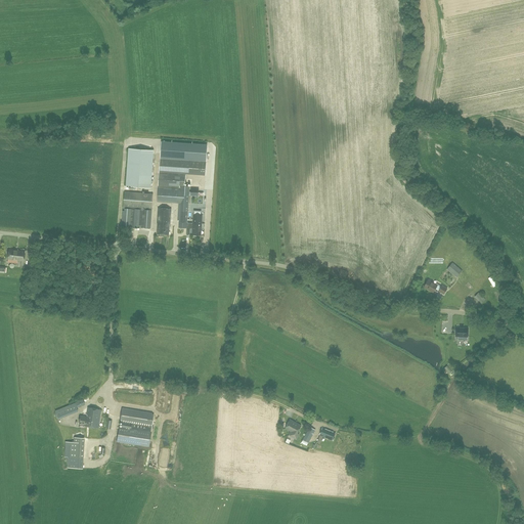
[(150,187),(153,150),(128,148),(126,186),(150,187)]
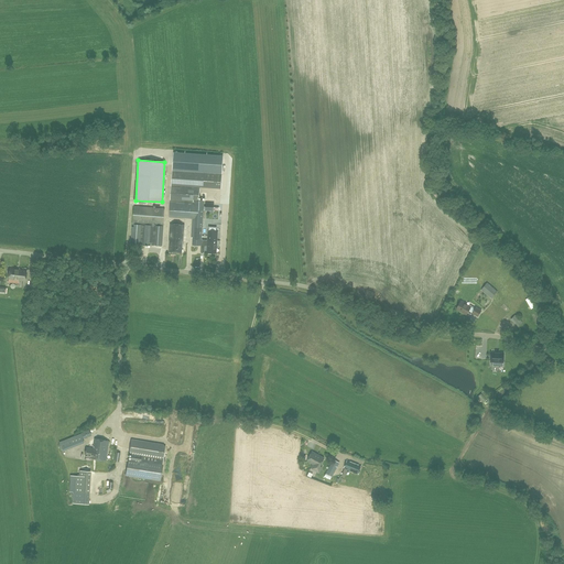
[(173,171),(171,198),(194,199),(195,187),(221,188),(223,174),(173,171)]
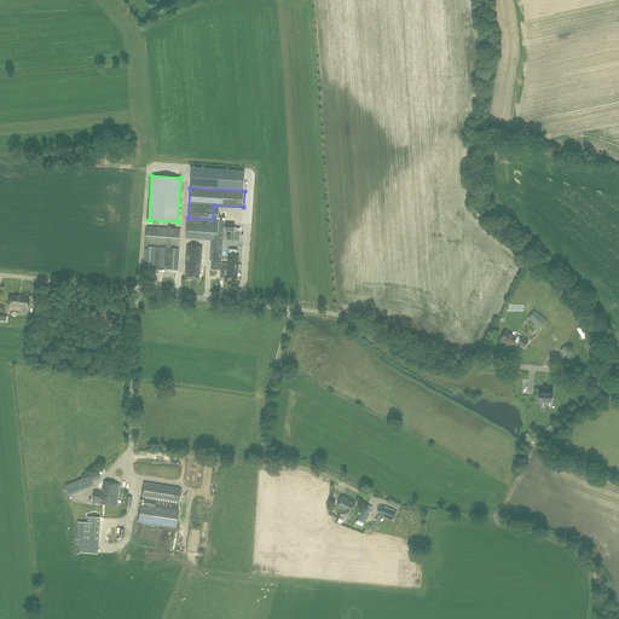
[(229,264),(221,264),(224,220),(187,218),(186,238),(212,241),(210,260),(212,260),(212,268),(220,270),(225,271),(225,268),(227,268),(229,264)]
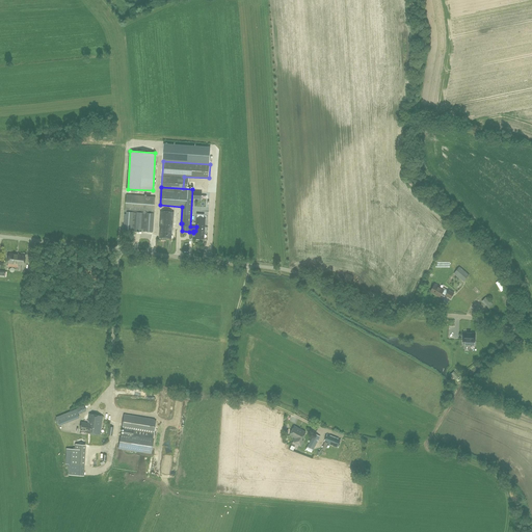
[(127,214),(125,214),(124,224),(124,230),(153,232),(155,197),(127,195),(125,210),(127,210),(127,214)]
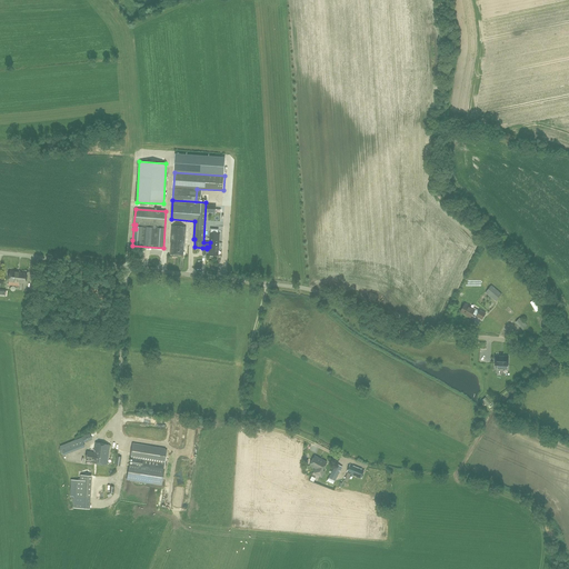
[(185,243),(186,227),(171,226),(170,242),(171,242),(170,255),(183,255),(183,243),(185,243)]
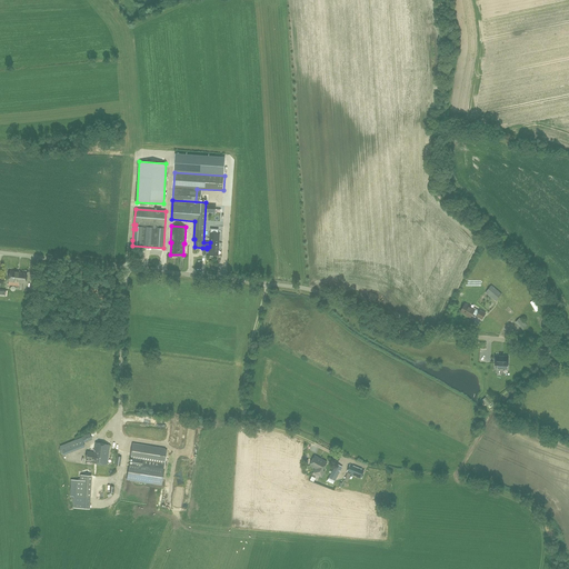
[(219,242),(210,242),(209,256),(218,256),(219,242)]
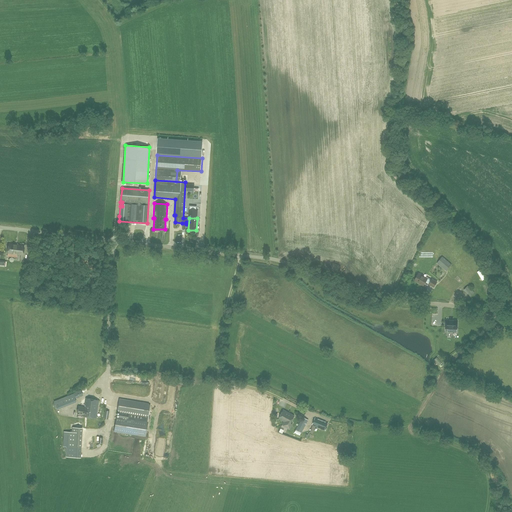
[(23,255),(24,246),(9,244),(8,253),(7,256),(17,258),(17,254),(23,255)]
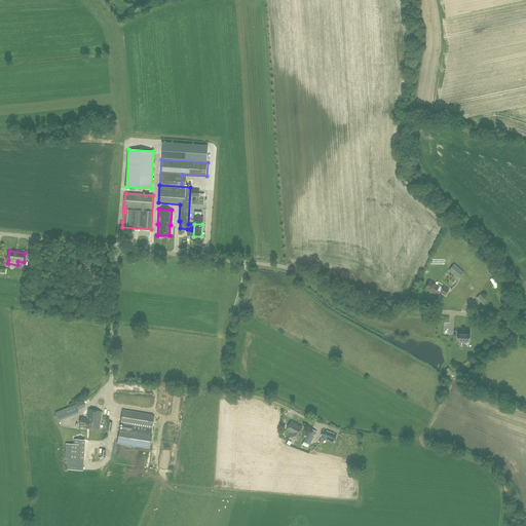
[(458,278),(464,271),(454,263),(449,270),(458,278)]
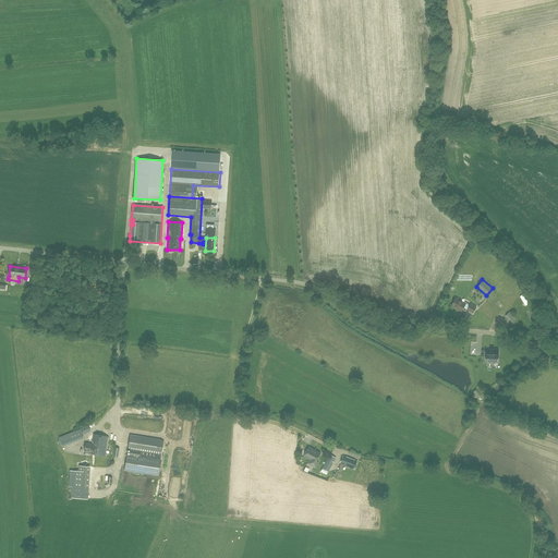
[(525,306),(531,303),(525,293),(520,296),(525,306)]
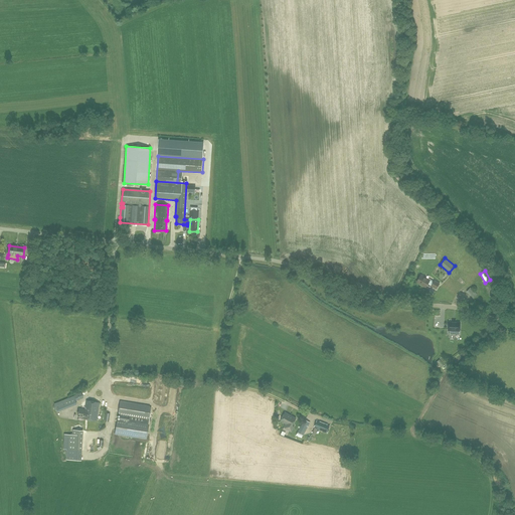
[(434,281),(434,282),(428,279),(428,280),(424,278),(424,277),(420,275),(416,282),(425,288),(430,281),(433,283),(431,287),(437,290),(440,284),(434,281)]
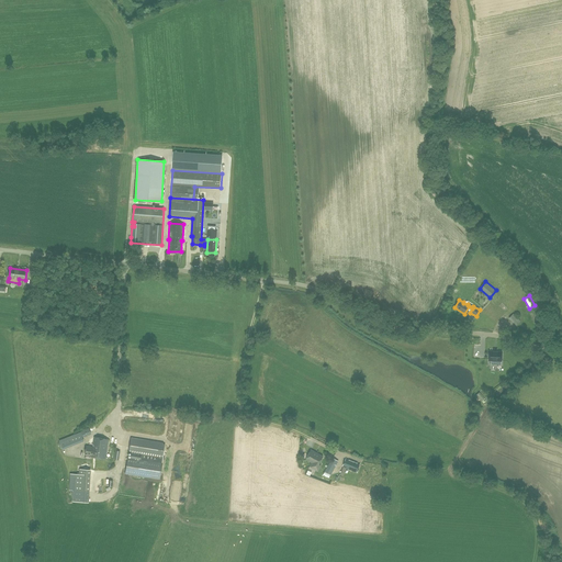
[(490,310),(485,315),(496,323),(501,318),(490,310)]
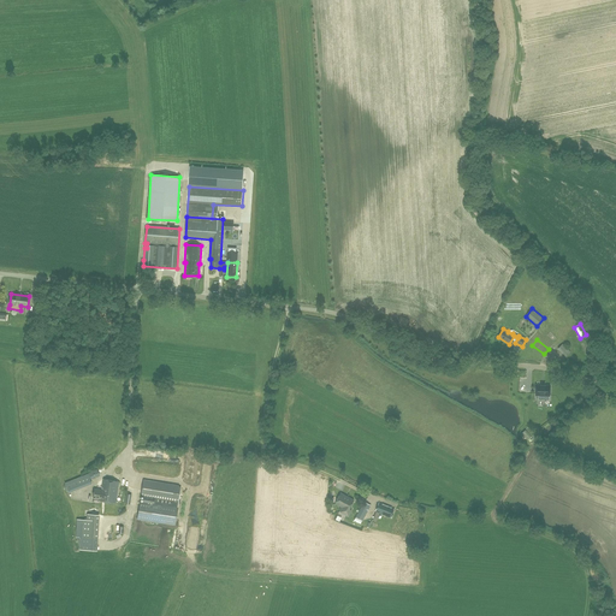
[(566,356),(570,353),(563,344),(558,349),(566,356)]
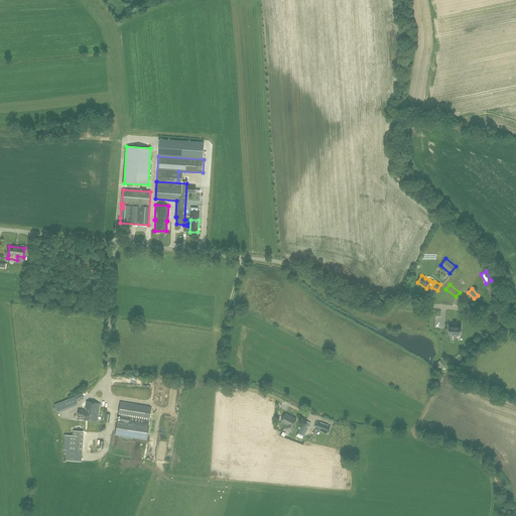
[(449,323),(448,331),(450,332),(450,335),(456,335),(456,332),(461,332),(461,324),(449,323)]
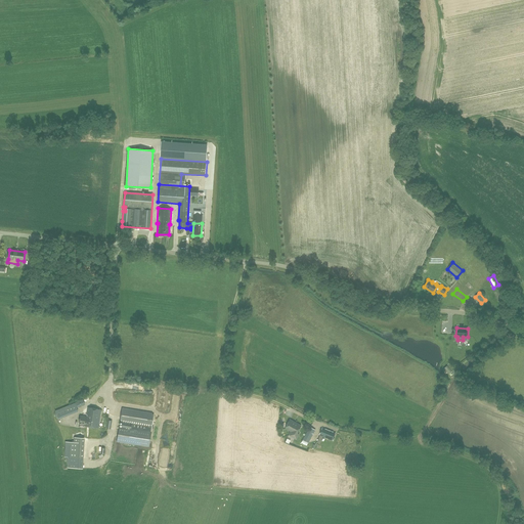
[(58,419),(78,411),(75,403),(55,411),(58,419)]
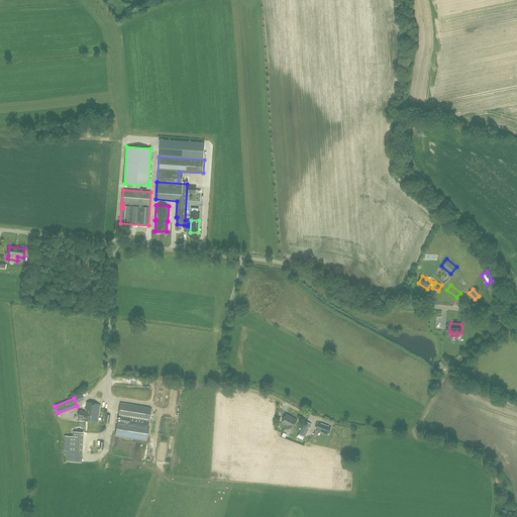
[(88,411),(86,420),(97,422),(100,404),(87,402),(85,411),(88,411)]
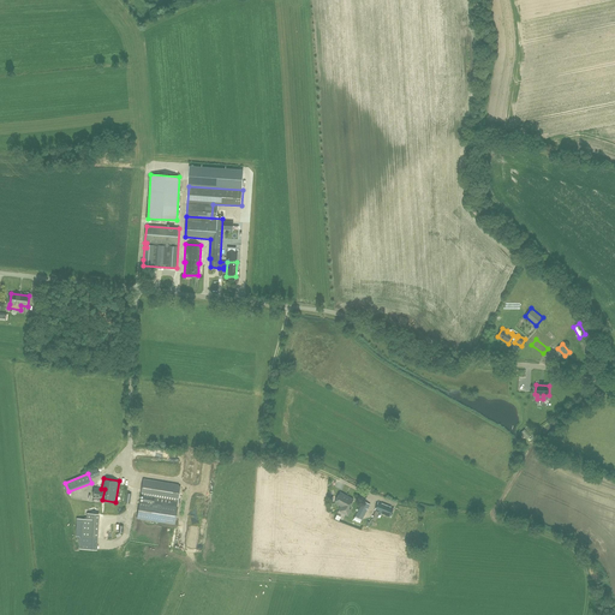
[(145,520),(174,525),(178,507),(180,487),(179,485),(179,484),(143,479),(141,495),(143,496),(143,501),(139,501),(137,519),(145,520)]
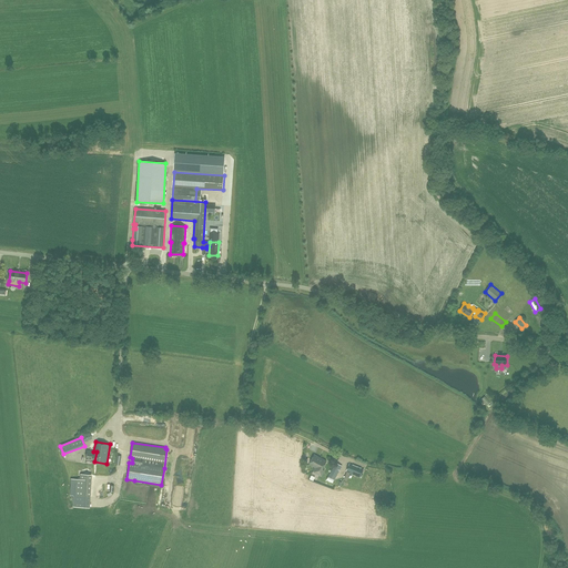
[(97,452),(93,452),(87,450),(85,459),(91,460),(91,462),(94,462),(97,452)]
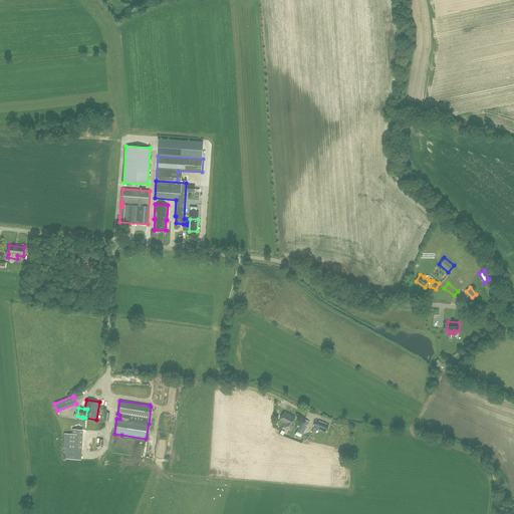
[(291,431),(293,426),(292,425),(295,418),(284,412),(280,420),(285,423),(284,427),(291,431)]
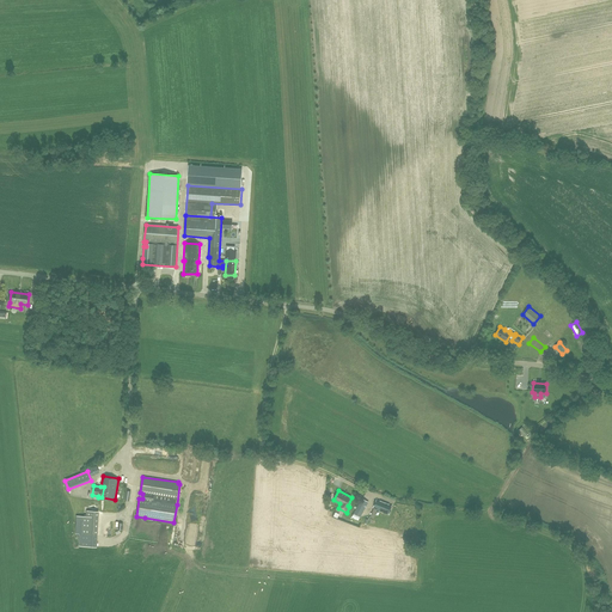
[(328,491),(323,496),(328,502),(332,497),(328,491)]
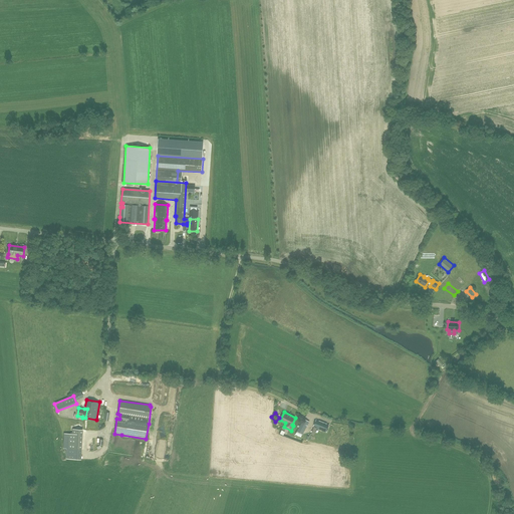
[(303,435),(309,422),(304,419),(297,432),(303,435)]
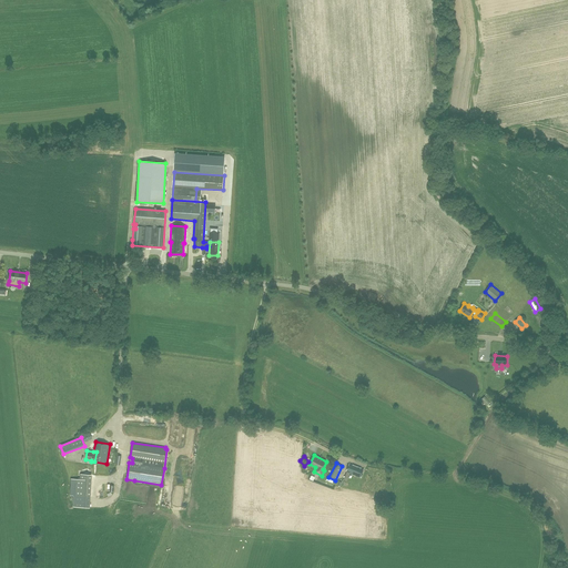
[(361,477),(364,468),(350,463),(346,470),(361,477)]
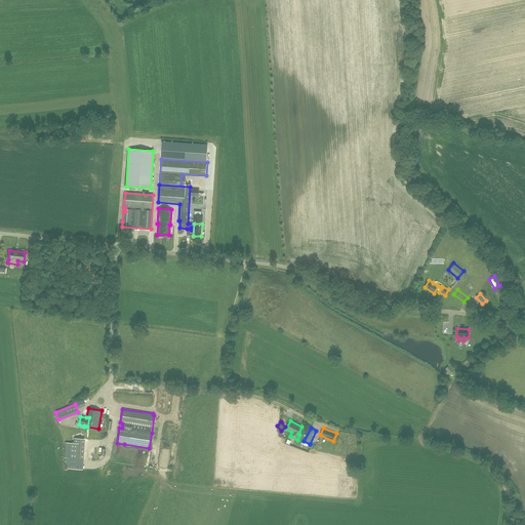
[(82,470),(83,439),(74,438),(74,443),(66,443),(65,458),(67,458),(67,469),(82,470)]
